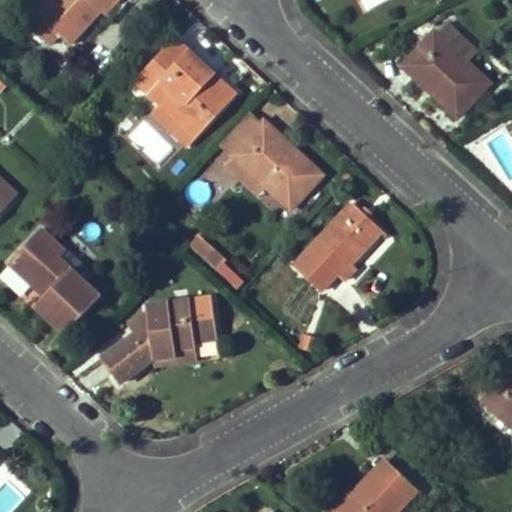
[(60,32),(70,42),(101,10),(109,0),(47,0),(26,22),(49,43),(60,32)]
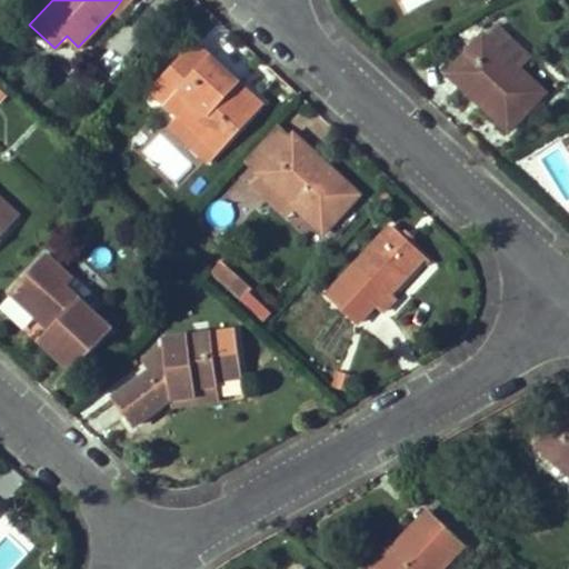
[(117,15),(130,0),(121,0),(112,11),(117,15)]
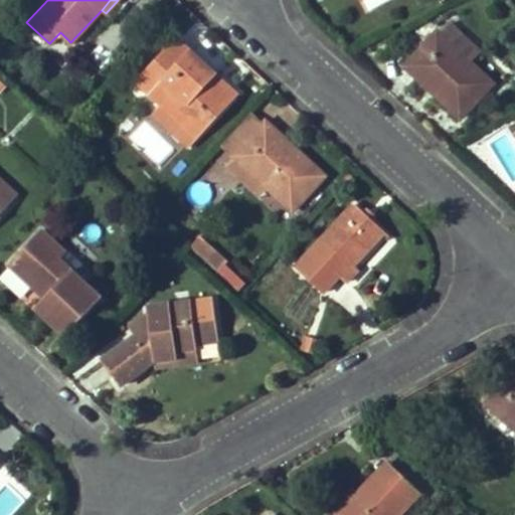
[(460,117),(493,82),(470,61),(480,52),(451,25),(441,34),(437,31),(403,66),(460,117)]
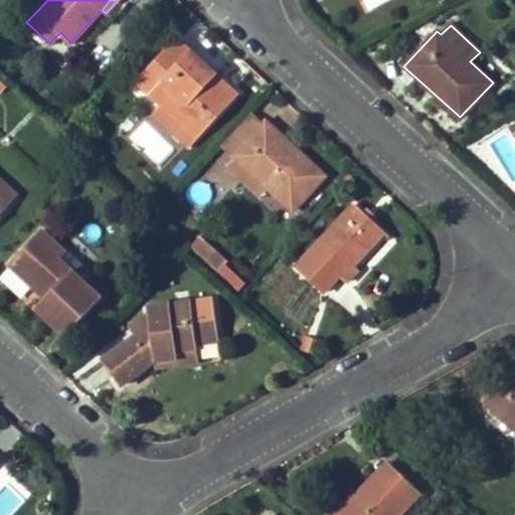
[(172,130),(188,145),(230,100),(211,81),(216,75),(178,39),(138,81),(163,106),(180,122),(172,130)]
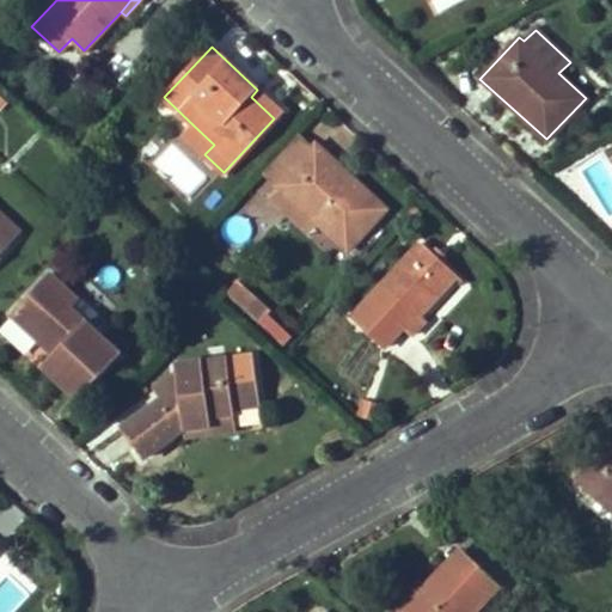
[(251,97),(274,118),(281,110),(257,90),(251,97)]
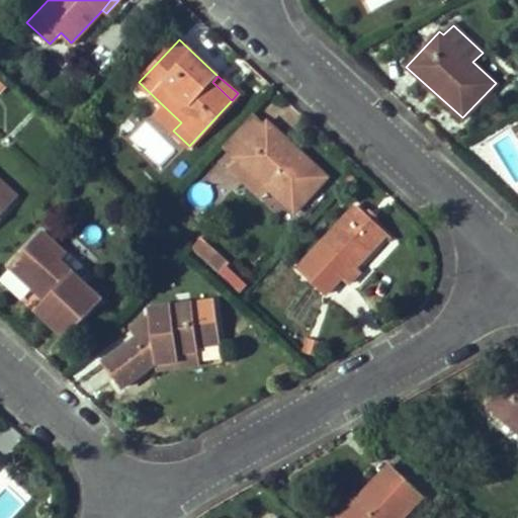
[(164,106),(156,114),(173,131),(181,122),(164,106)]
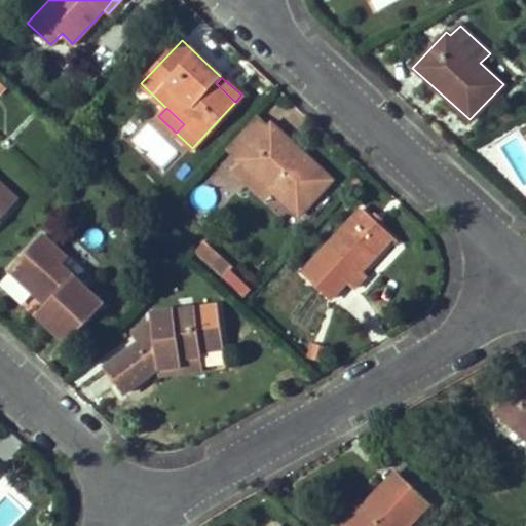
[(258,115),(227,147),(239,159),(269,125),(258,115)]
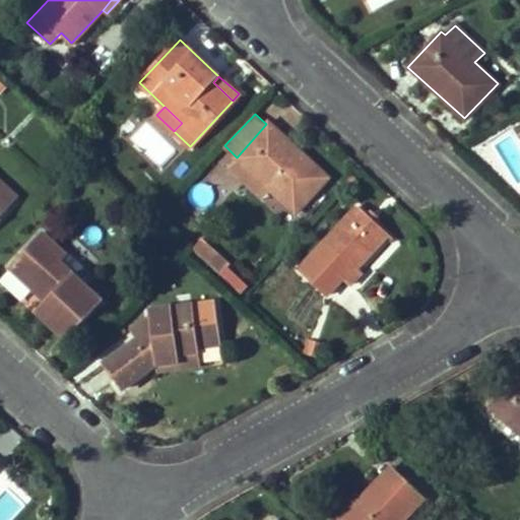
[(327,177),(269,122),(266,124),(237,157),(271,191),(295,212),(327,177)]
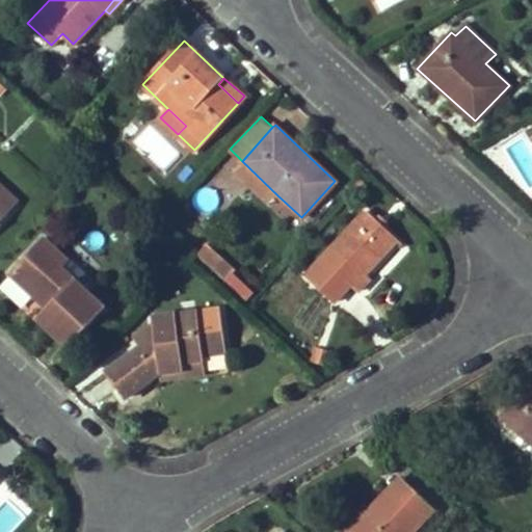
[(235,169),(269,204),(277,195),(242,161),(235,169)]
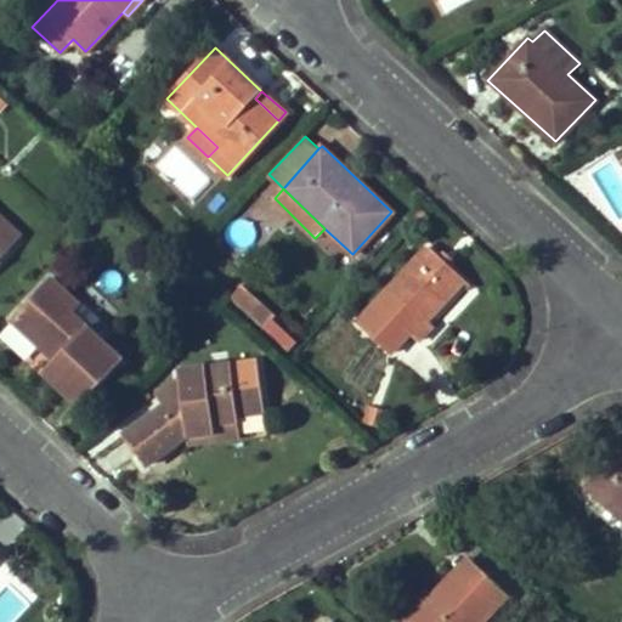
[(0,258),(21,237),(0,218),(0,258)]
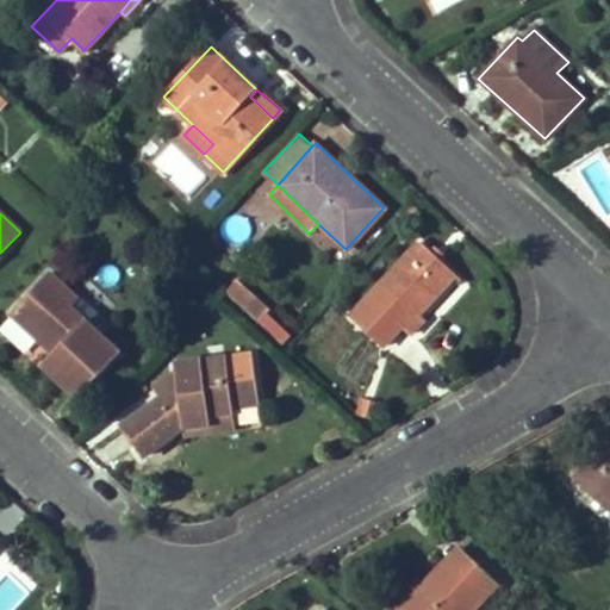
[(350,315),(369,334),(388,313),(404,327),(411,334),(423,321),(418,315),(456,274),(419,241),(350,315)]
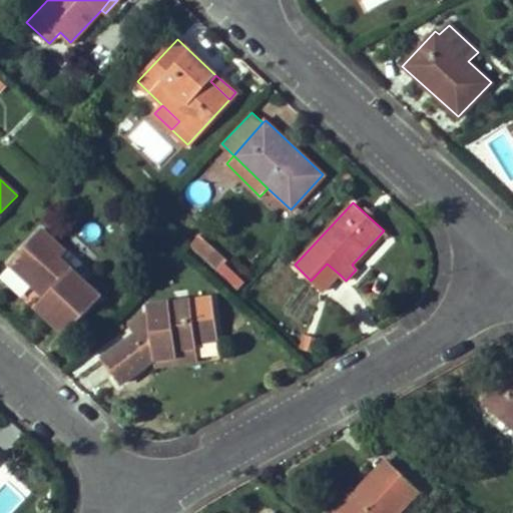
[(65,335),(101,297),(86,283),(94,276),(67,250),(64,253),(40,230),(9,264),(42,296),(35,304),(65,335)]
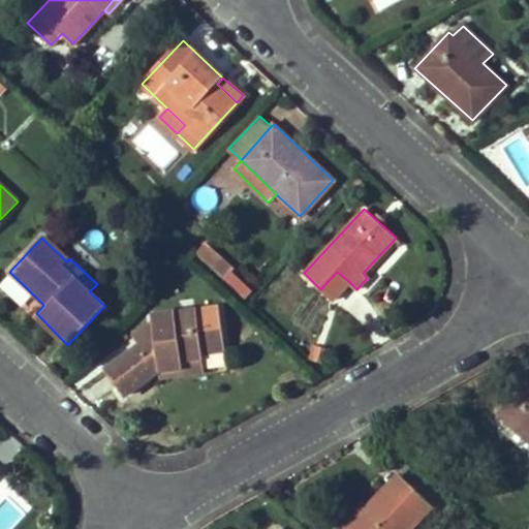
[(206,250),(198,256),(211,267),(217,260),(206,250)]
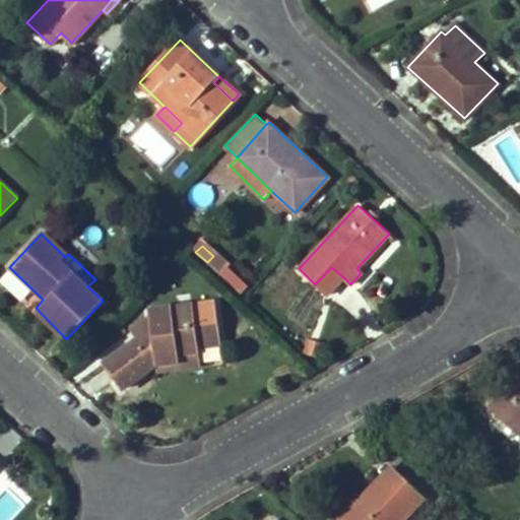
[(217,272),(224,266),(213,256),(207,262),(217,272)]
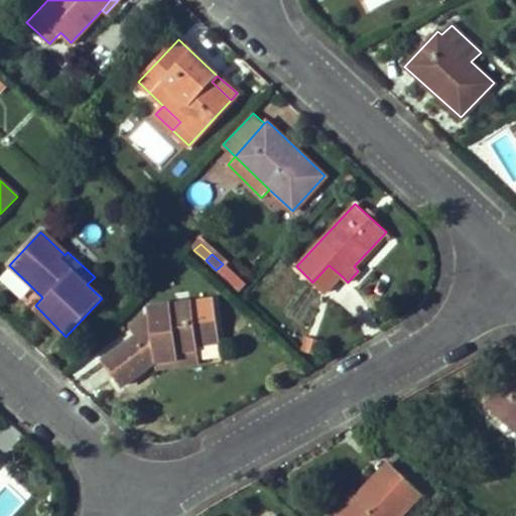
[(329,265),(312,282),(326,294),(342,276),(329,265)]
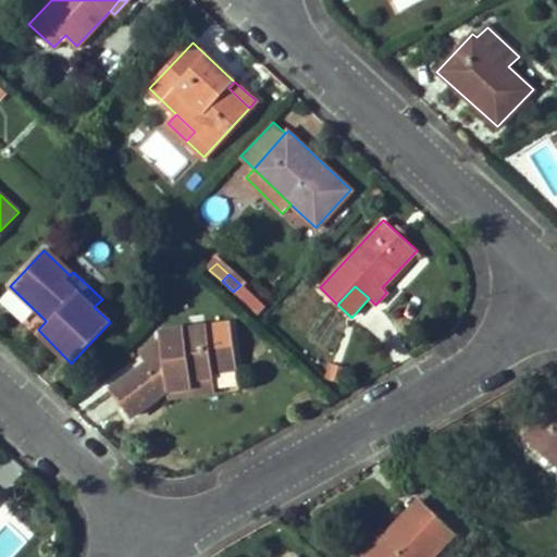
[(231,325),(160,334),(160,339),(162,354),(147,364),(110,392),(130,417),(166,388),(192,384),(190,378),(213,374),(212,371),(237,368),(231,325)]
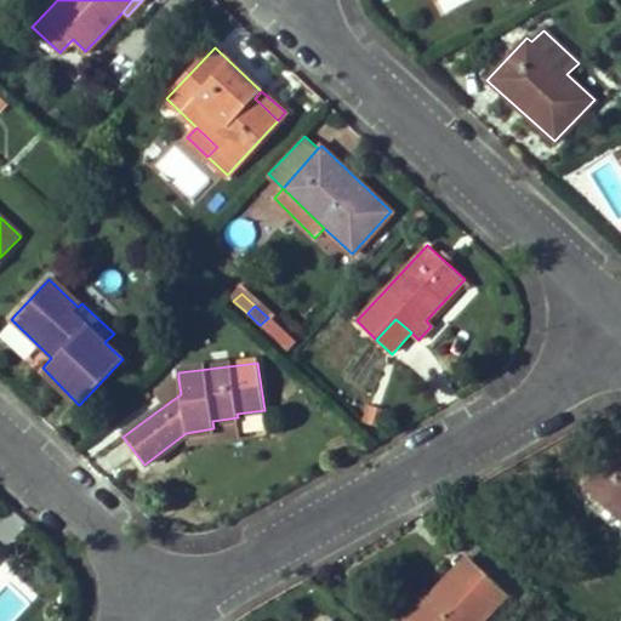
[(181,394),(178,379),(155,397),(164,406),(181,394)]
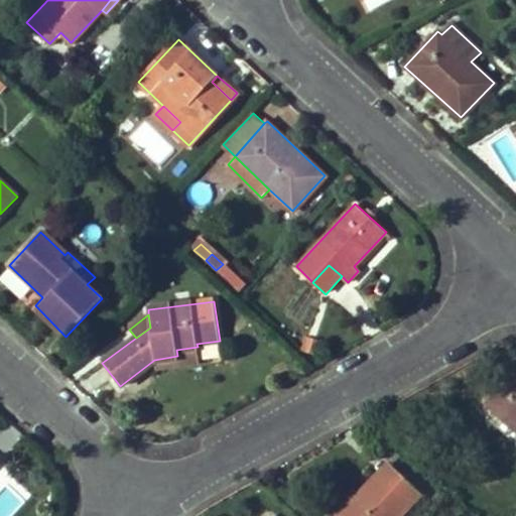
[(155,369),(200,363),(198,347),(176,350),(177,356),(154,360),(155,369)]
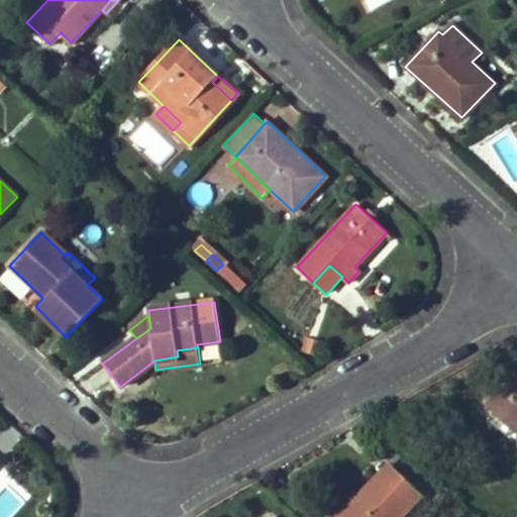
[(516,375),(490,404),(516,430),(516,375)]
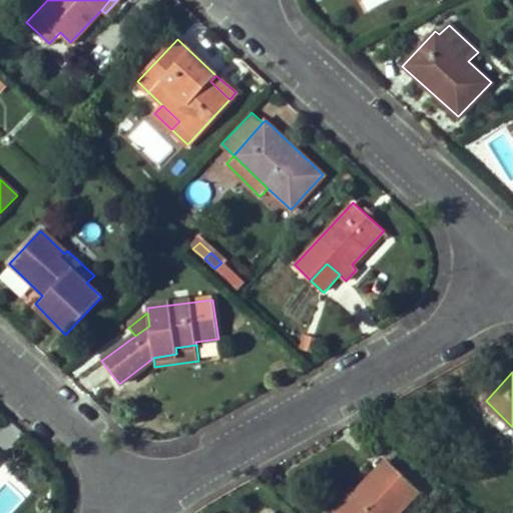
[(386,481),(396,469),(387,459),(375,471),(386,481)]
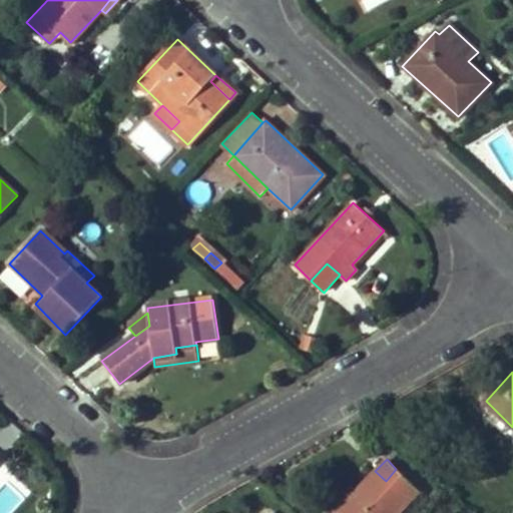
[(396,469),(386,481),(375,471),(356,492),(335,512),(400,512),(421,492),(396,469)]
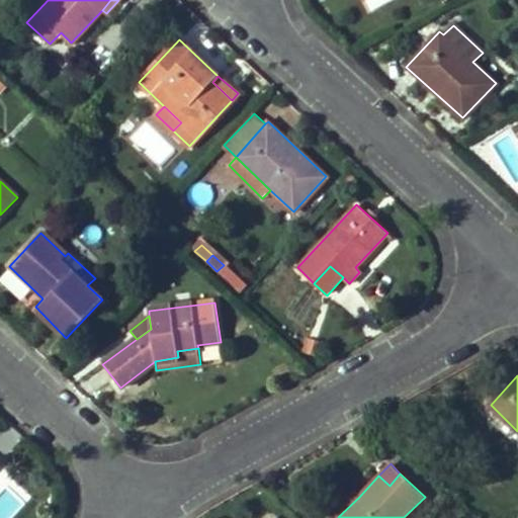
[(336,517),(338,517),(359,497),(355,493),(333,515),(336,517)]
